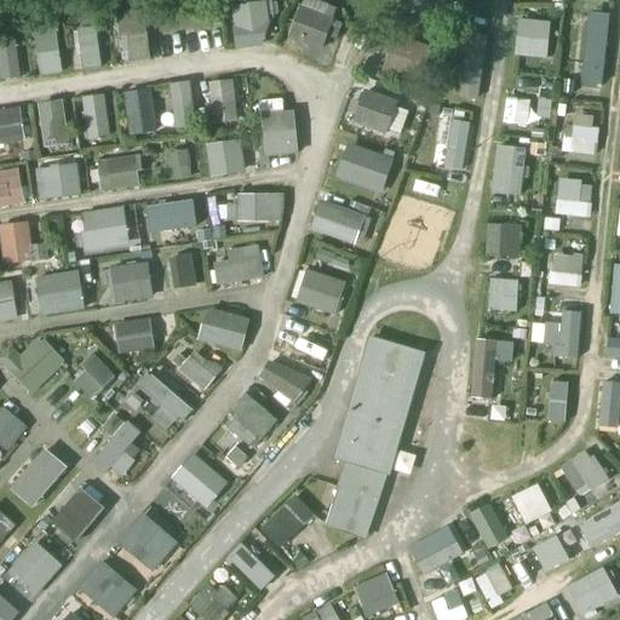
[(304,0),(290,36),(322,50),(339,9),(319,0),(304,0)]
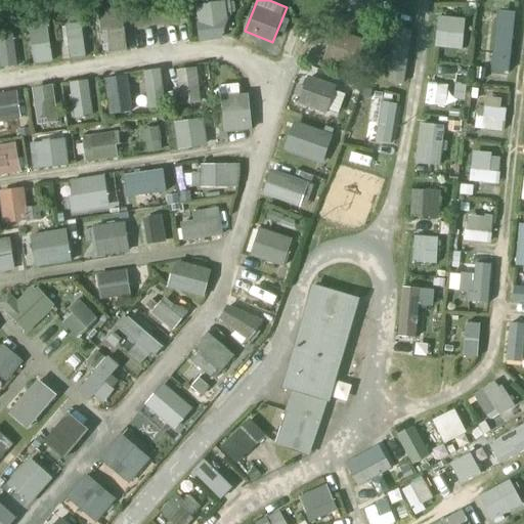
[(197,4),(199,40),(227,39),(225,2),(197,4)]
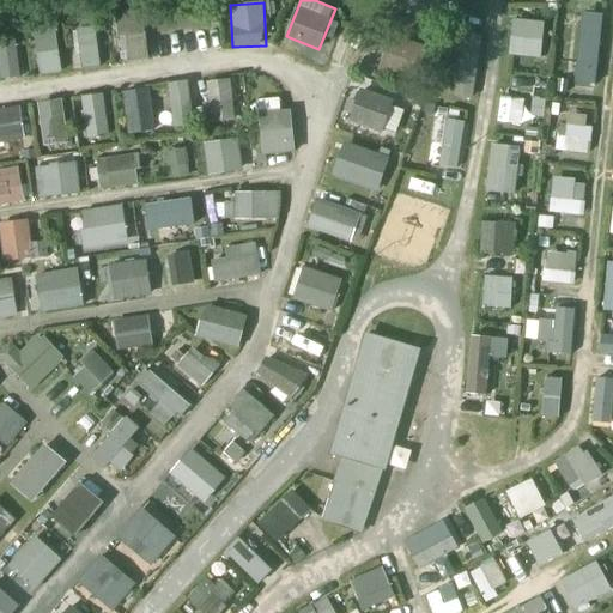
[(129,34),(131,61),(150,60),(146,10),(117,12),(119,35),(129,34)]
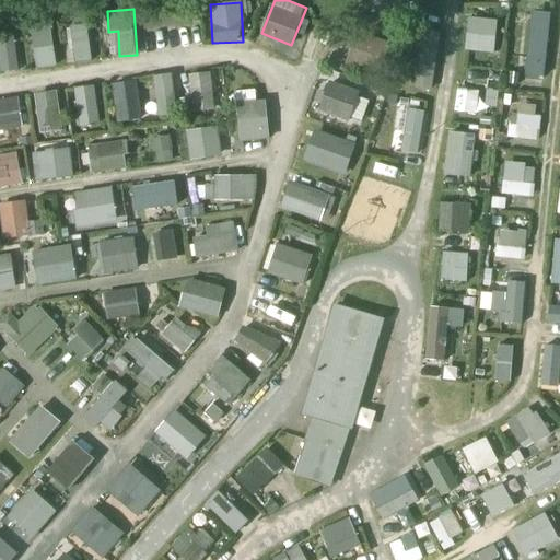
[(468,16),(466,50),(498,51),(499,18),(468,16)]
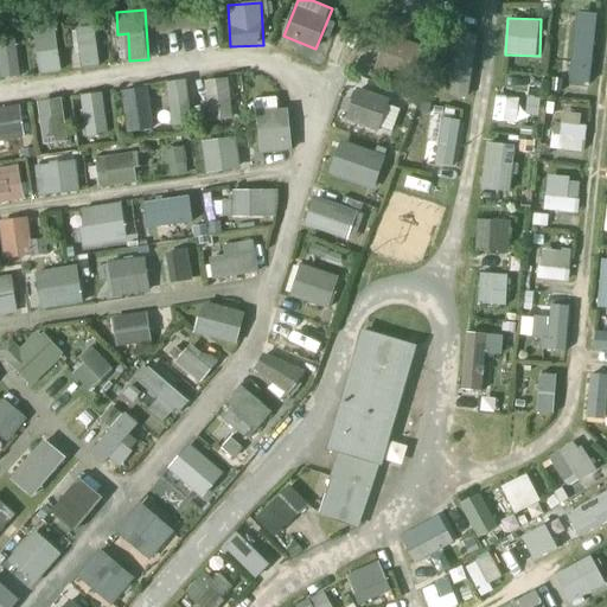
[(95,25),(76,29),(82,66),(101,63),(95,25)]
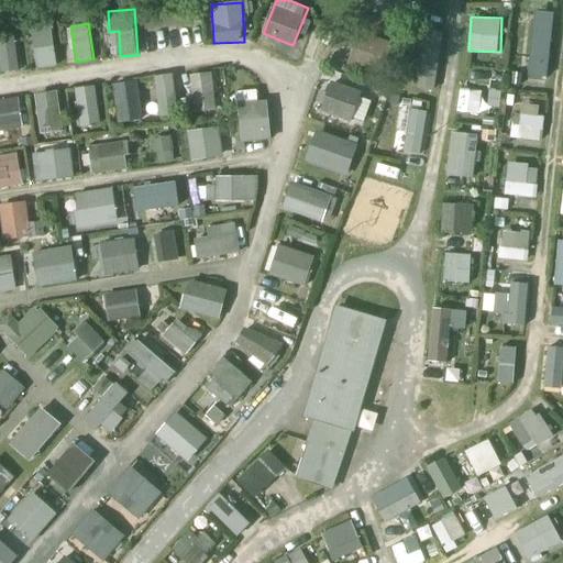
[(37,68),(58,65),(53,28),(32,31),(37,68)]
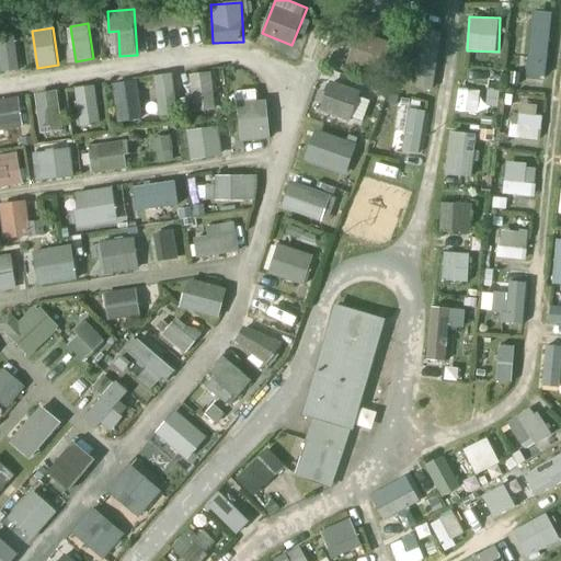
[(356,32),(348,63),(381,71),(389,41),(356,32)]
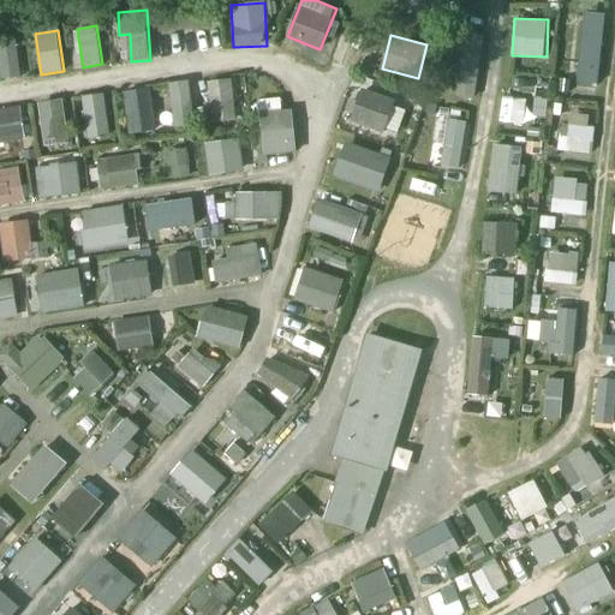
[(17,45),(0,47),(0,75),(1,79),(22,76),(17,45)]
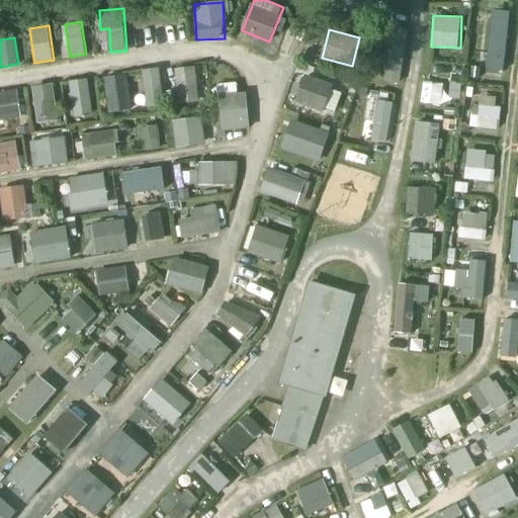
[(404,45),(385,42),(382,80),(401,82),(404,45)]
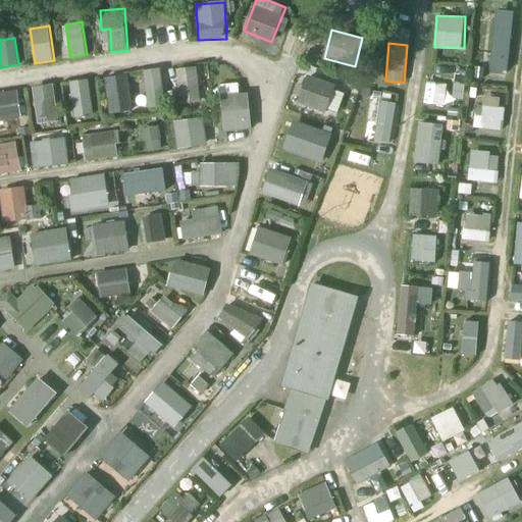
[(180,102),(201,101),(199,67),(178,68),(180,102)]
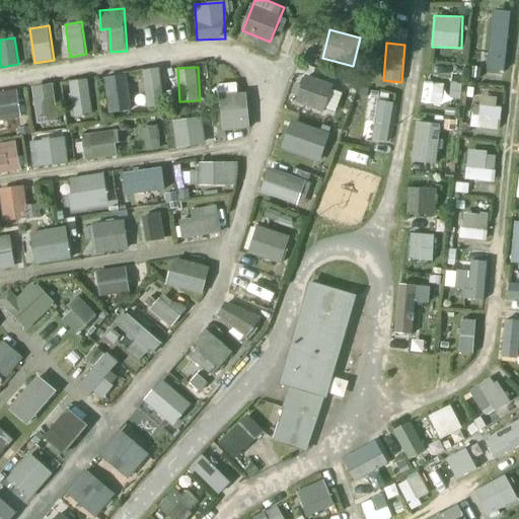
[(146,105),(162,105),(162,69),(146,69),(146,105)]
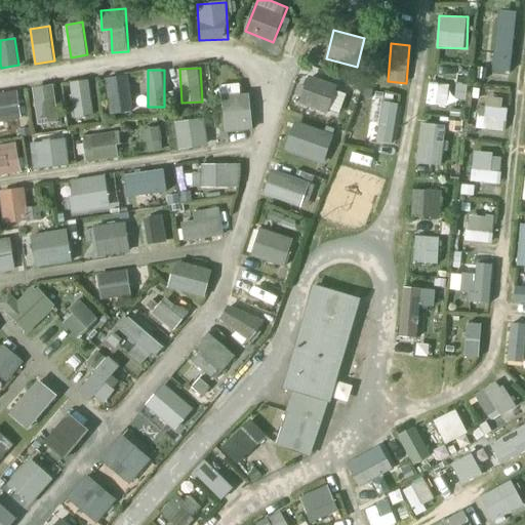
[(112,115),(134,111),(128,75),(106,78),(112,115)]
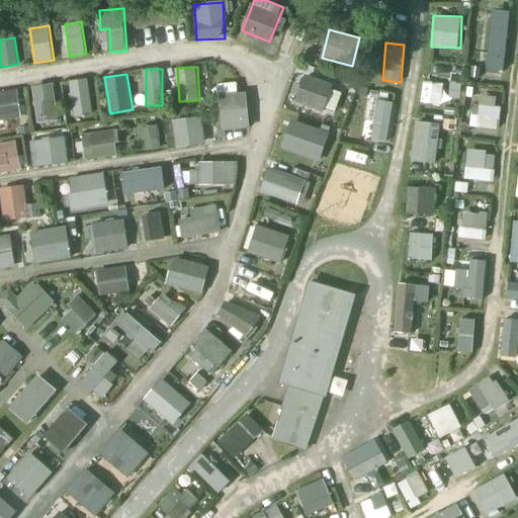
[(307,74),(303,85),(294,82),(288,99),(325,112),(335,84),(307,74)]
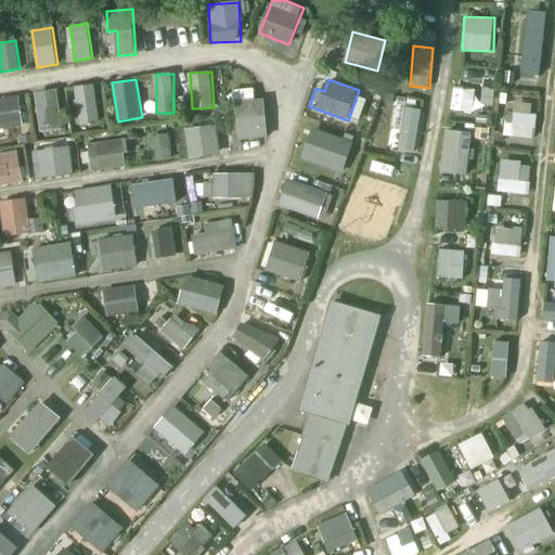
[(448,110),(475,114),(479,85),(452,80),(448,110)]
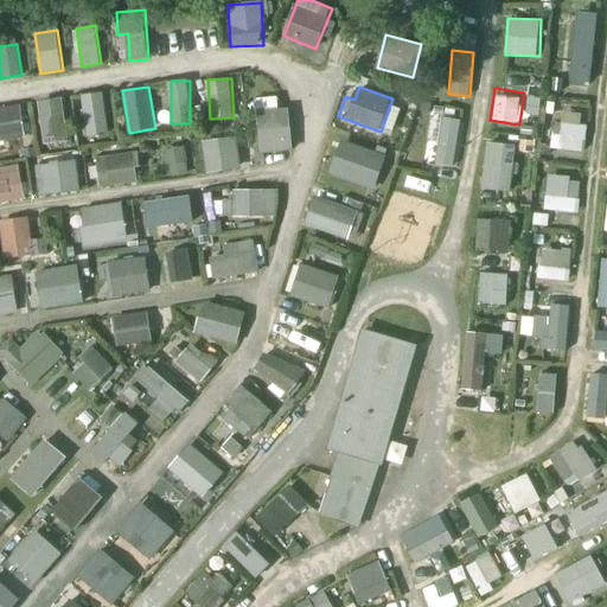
[(88,136),(109,133),(102,91),(81,95),(88,136)]
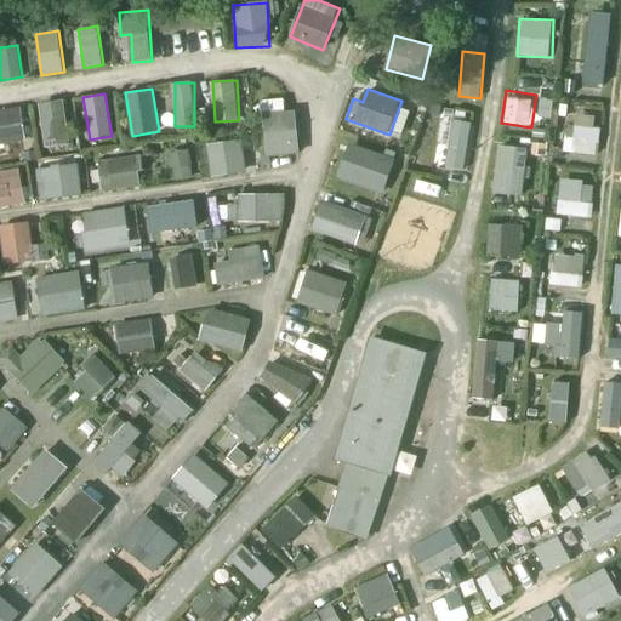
[(39,103),(44,147),(70,143),(66,101),(39,103)]
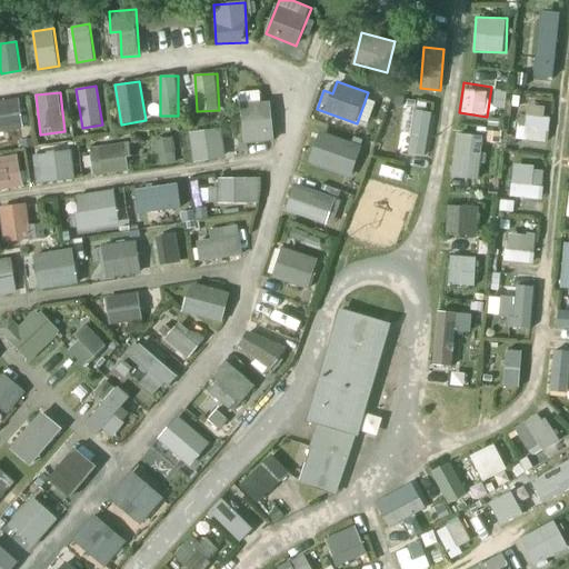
[(0,132),(25,130),(21,99),(0,100),(0,132)]
